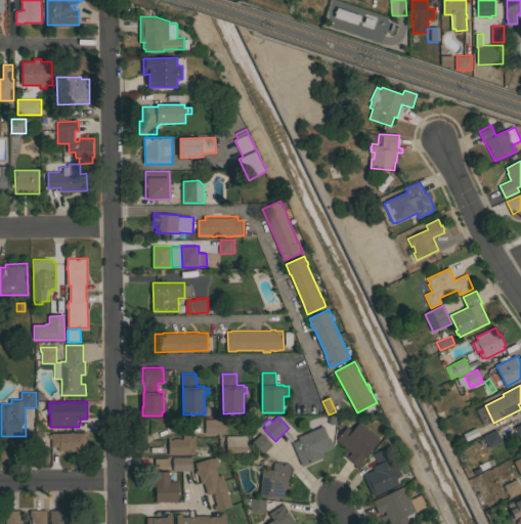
[(206,419),(228,419),(228,433),(223,433),(223,435),(220,435),(220,433),(207,434),(206,419)]
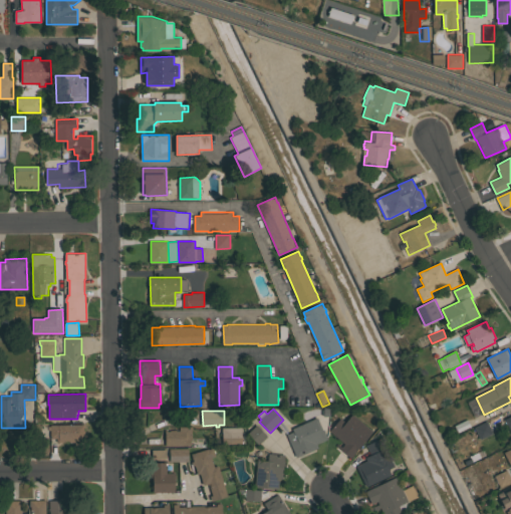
[(329,432),(341,418),(346,422),(352,415),(372,432),(350,458),(336,446),(338,445),(342,448),(344,445),(329,432)]
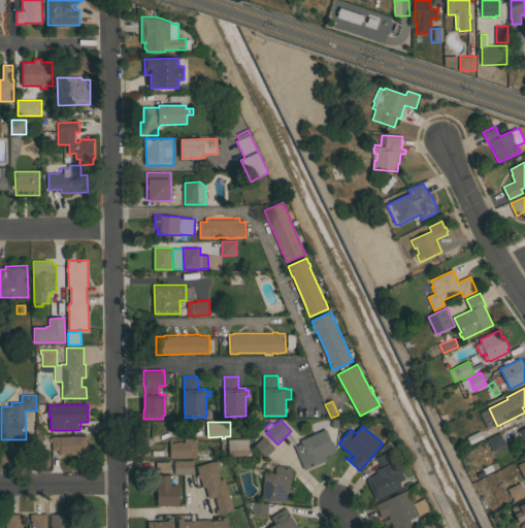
[(326,429),(332,442),(333,441),(337,452),(326,457),(327,460),(305,470),(295,447),(302,443),(300,440),(326,429)]
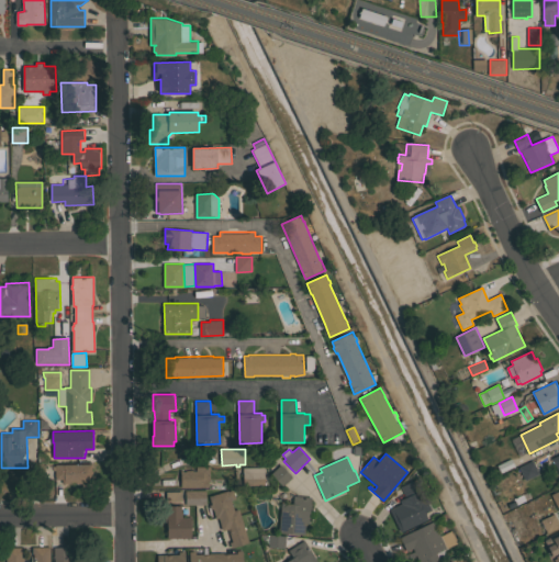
[(501,474),(496,467),(511,460),(515,468),(501,474)]
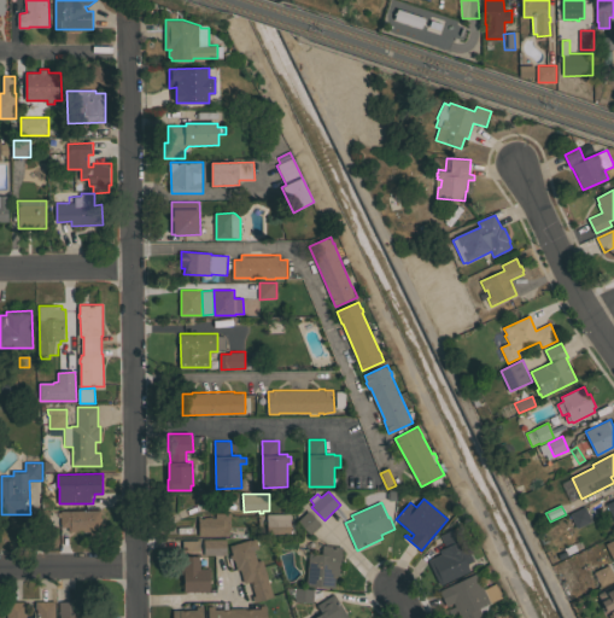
[(585,507),(586,509),(591,519),(591,522),(577,529),(569,514),(585,507)]
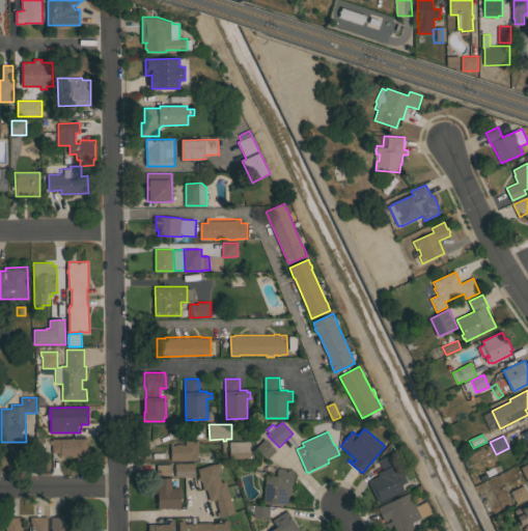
[(59,453),(53,453),(53,445),(51,445),(51,441),(53,441),(53,439),(87,439),(87,445),(88,445),(88,456),(59,457),(59,453)]
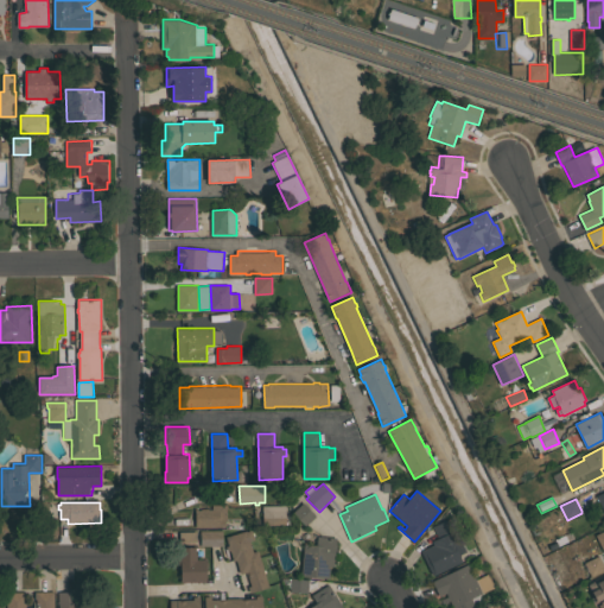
[(317,518),(305,527),(293,514),(304,504),(317,518)]
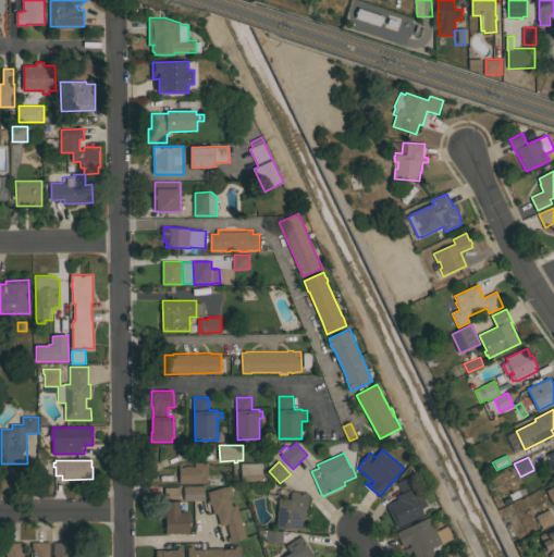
[(180,467),(191,467),(195,467),(195,463),(209,462),(209,478),(207,478),(207,483),(180,484),(180,467)]
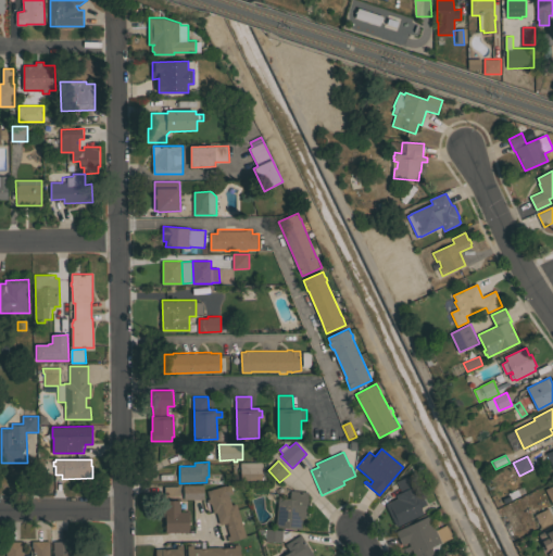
[(263,462),(263,479),(242,480),(241,462),(263,462)]
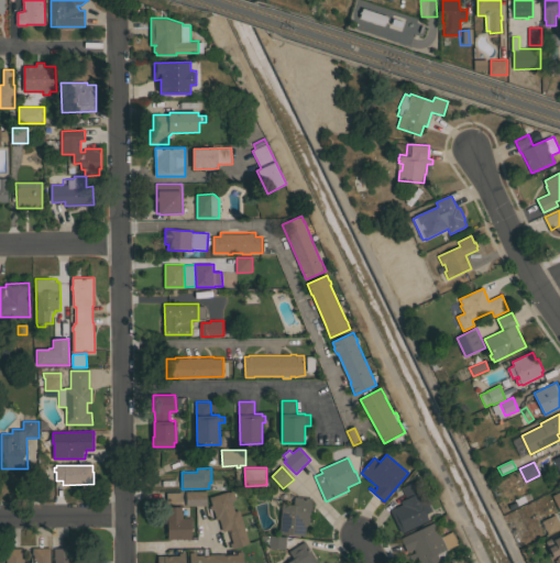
[(401,534),(391,511),(402,506),(401,501),(406,498),(402,487),(417,481),(431,511),(426,515),(429,521),(401,534)]
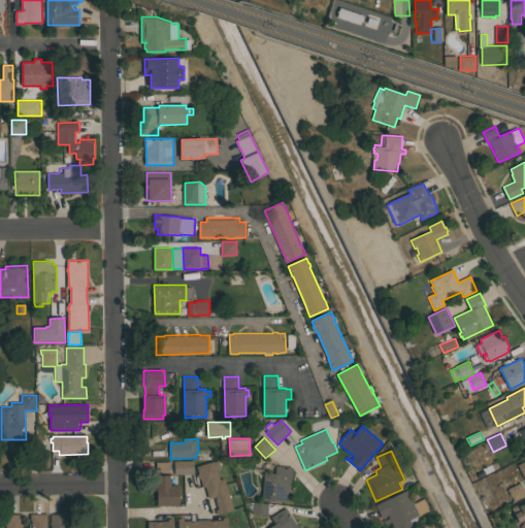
[(230,495),(231,495),(231,497),(230,498),(234,510),(218,516),(216,509),(219,509),(215,497),(209,499),(205,487),(203,487),(200,479),(198,479),(197,474),(199,474),(197,466),(215,461),(215,462),(219,460),(220,463),(221,463),(222,465),(221,466),(222,469),(218,470),(220,480),(225,479),(230,495)]
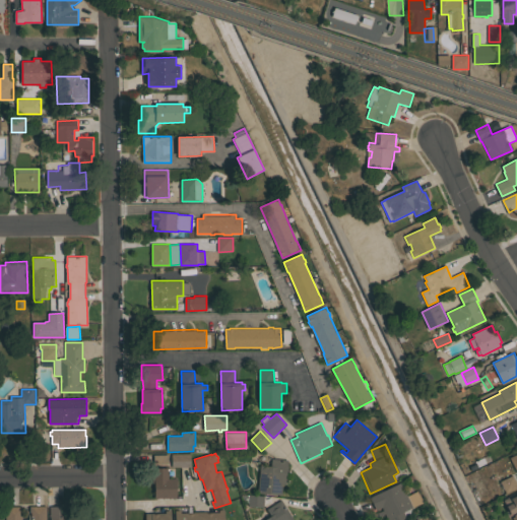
[(191,455),(191,468),(172,468),(172,455),(191,455)]
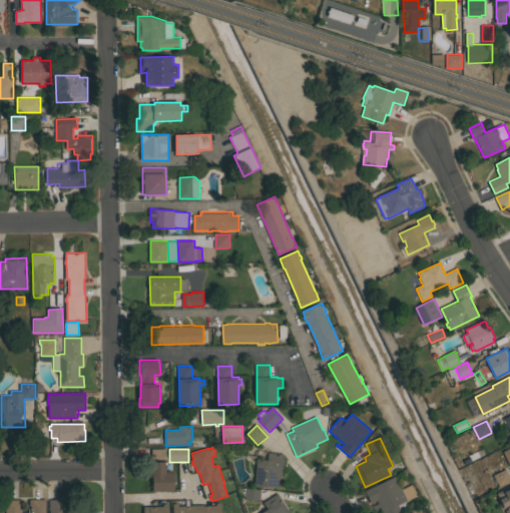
[(151,450),(165,450),(166,459),(151,459),(151,450)]
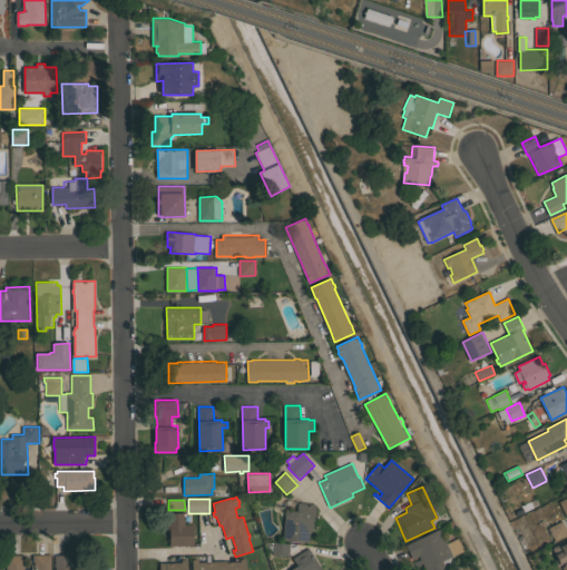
[(284,540),(287,509),(299,510),(300,502),(318,504),(316,508),(318,508),(316,517),(314,531),(312,530),(311,542),(284,540)]
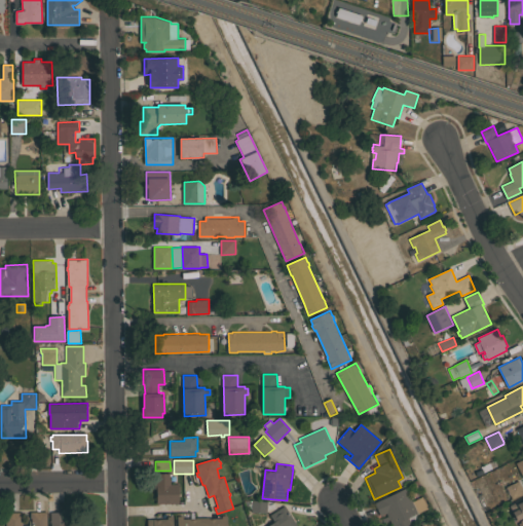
[(157,504),(157,494),(156,494),(156,491),(157,489),(157,487),(155,487),(155,479),(157,479),(156,474),(171,474),(171,485),(179,485),(179,486),(180,487),(180,489),(179,490),(179,492),(180,492),(180,495),(180,504),(157,504)]
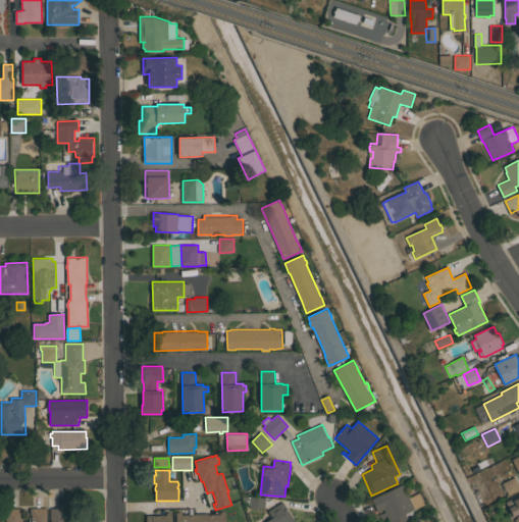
[(514,478),(518,486),(518,491),(508,497),(502,484),(514,478)]
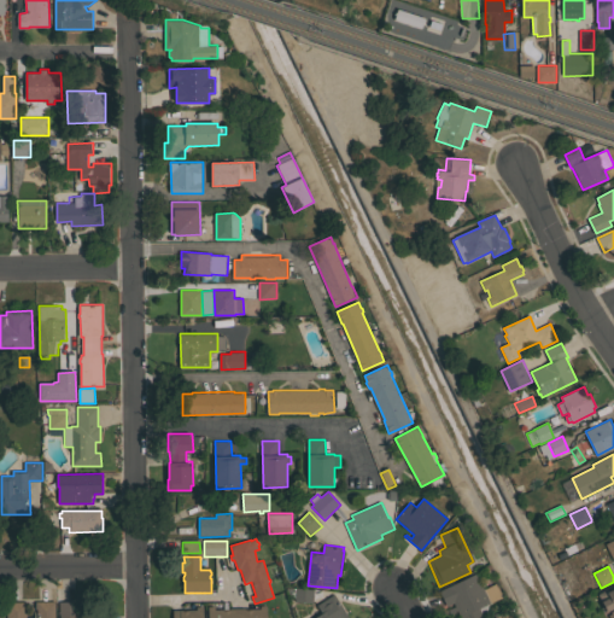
[(485,588),(497,582),(504,596),(490,604),(489,612),(474,617),(462,617),(458,611),(452,613),(450,608),(456,606),(455,602),(448,606),(440,590),(478,572),(485,588)]
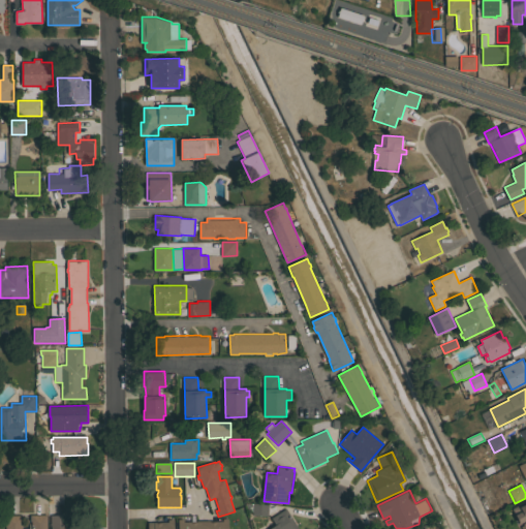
[(525,520),(524,521),(517,506),(525,501),(525,520)]
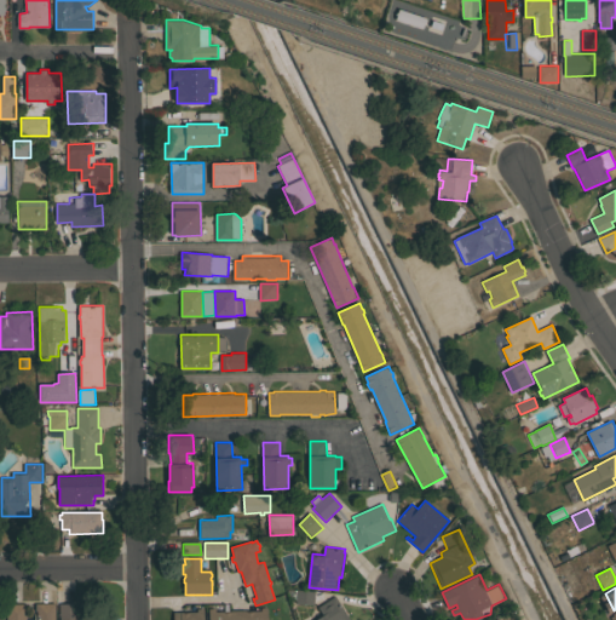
[(316,604),(298,603),(299,590),(317,591),(316,604)]
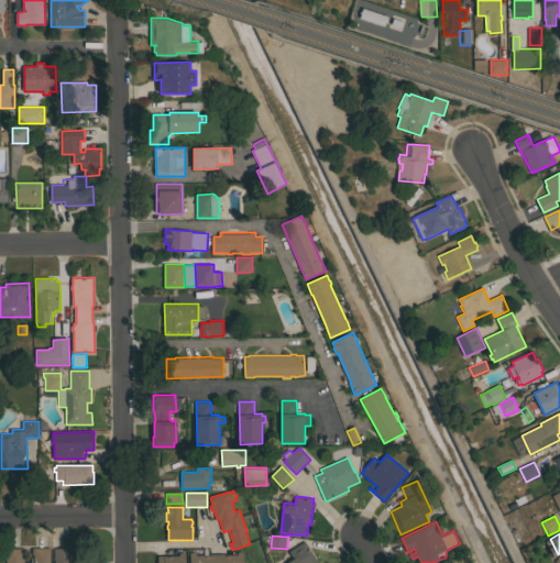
[(318,562),(287,562),(294,560),(289,552),(305,542),(318,562)]
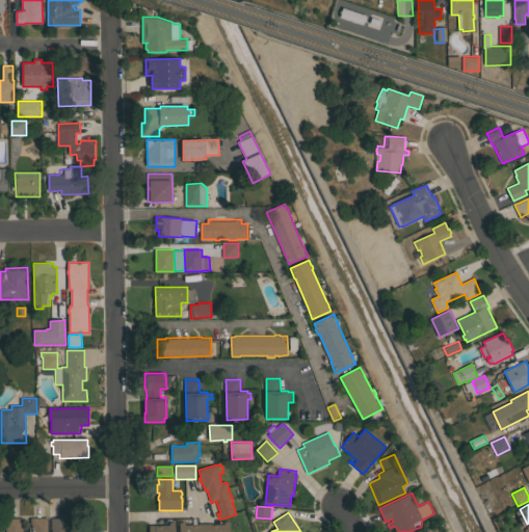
[(7,531),(7,517),(24,517),(24,531),(33,531),(33,524),(32,524),(31,517),(49,517),(49,531),(7,531)]
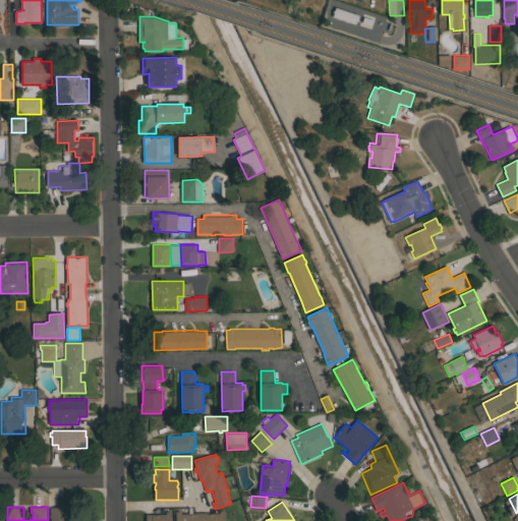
[(52,520),(52,507),(68,507),(68,517),(93,516),(93,520),(52,520)]
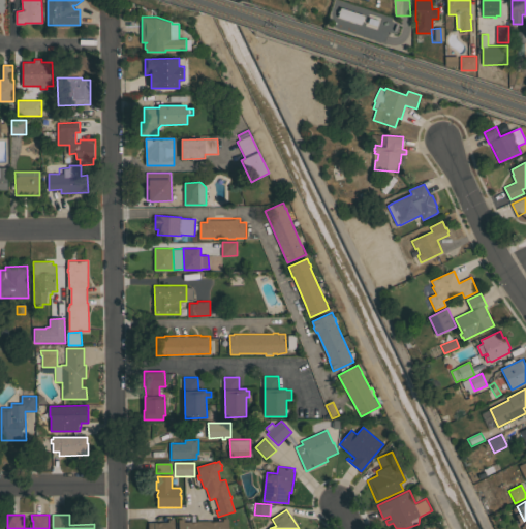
[(180,528),(180,519),(185,519),(185,522),(198,521),(214,520),(214,521),(224,521),(224,518),(229,518),(229,528),(180,528)]
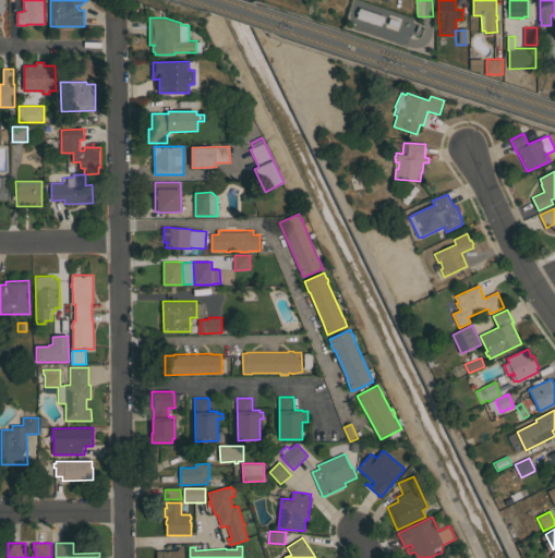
[(157,557),(157,550),(179,550),(179,547),(184,547),(184,557),(157,557)]
